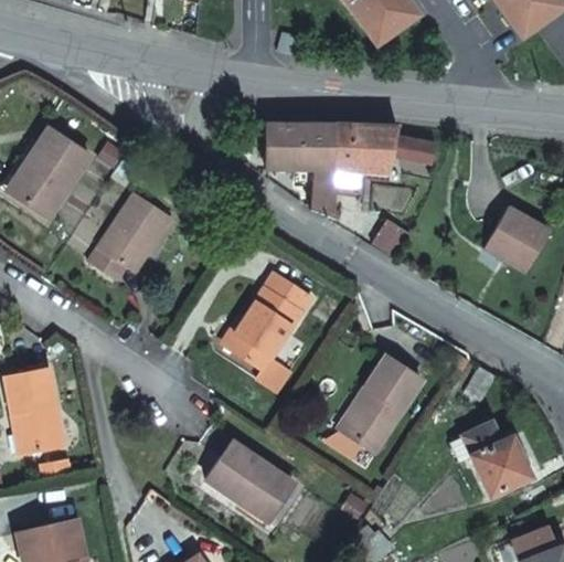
[(341,0),(372,43),(413,14),(402,0),(341,0)]
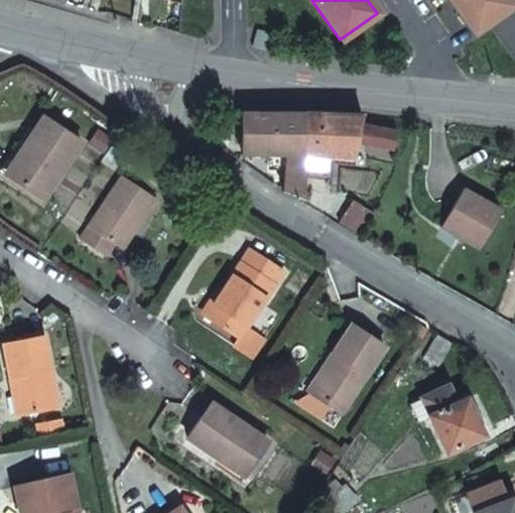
[(440,0),(447,0),(474,35),(512,6),(507,0),(434,0),(437,3),(440,0)]
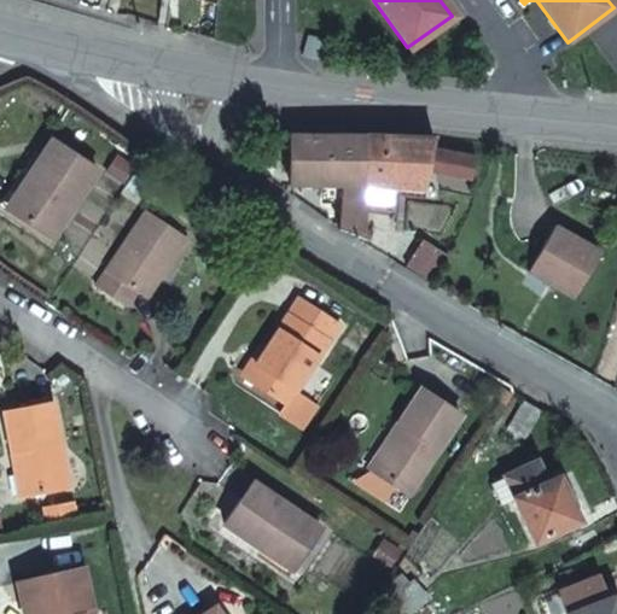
[(54,139),(34,173),(40,176),(17,212),(56,238),(99,168),(54,139)]
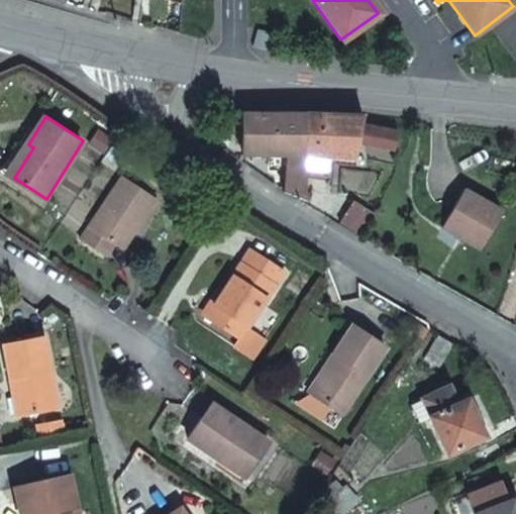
[(287,194),(309,196),(309,175),(310,156),(311,117),(242,116),(242,156),(268,156),(269,169),(286,168),(287,194)]
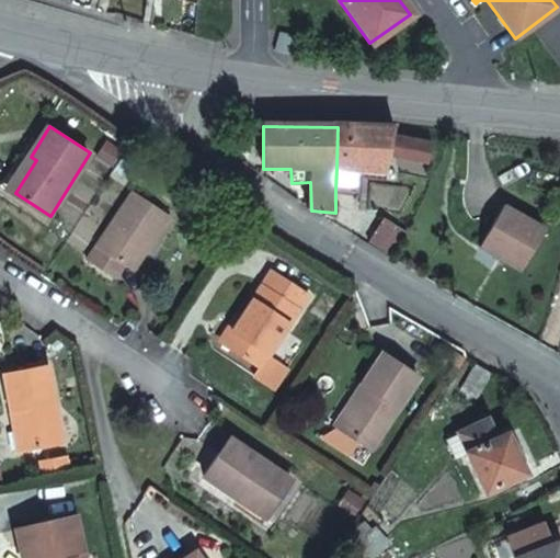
[(338,127),(336,169),(362,169),(392,169),(393,134),(393,127),(338,127)]
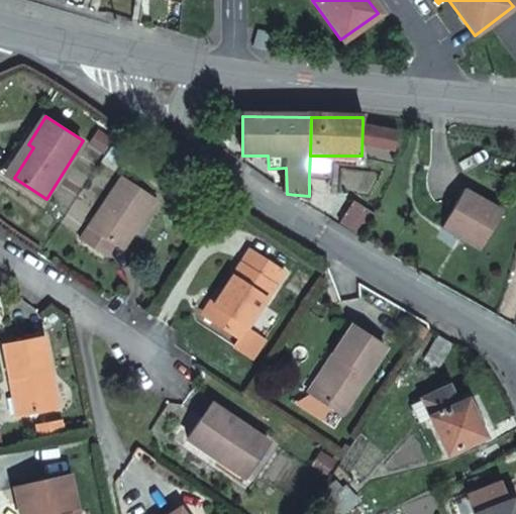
[(33,147),(28,144),(23,141),(4,172),(14,178),(33,147)]
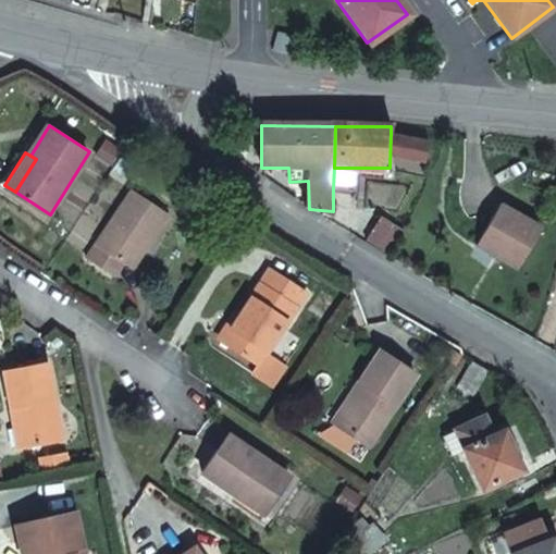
[(359,168),(334,168),(333,188),(359,188),(359,168)]
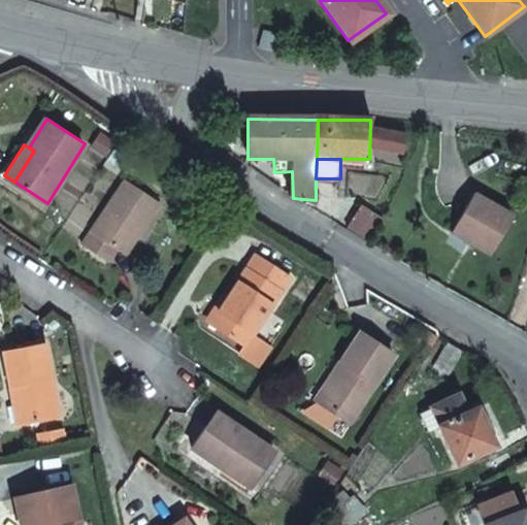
[(108,208),(145,232),(164,202),(128,178),(108,208)]
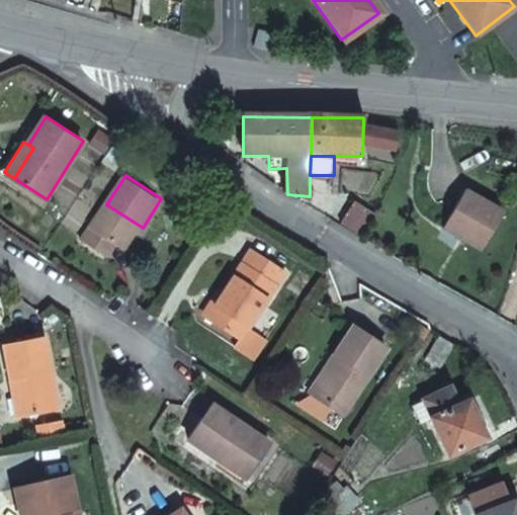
[(503,212),(466,189),(443,227),(480,249),(503,212)]
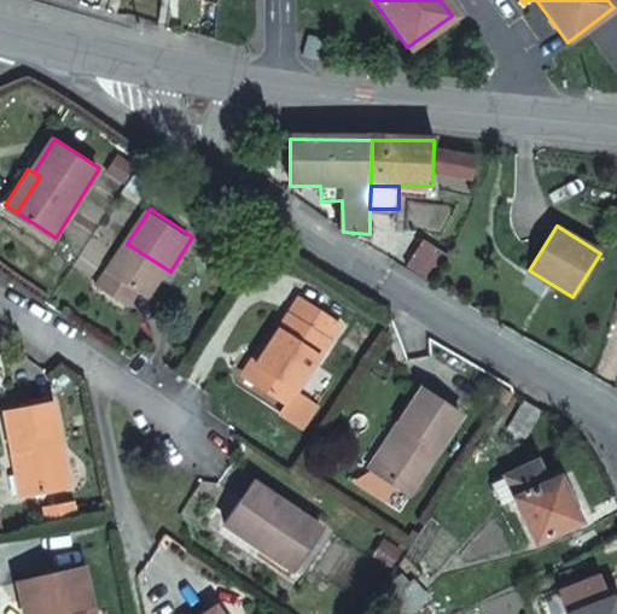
[(153,297),(170,272),(127,244),(99,282),(132,305),(141,290),(153,297)]
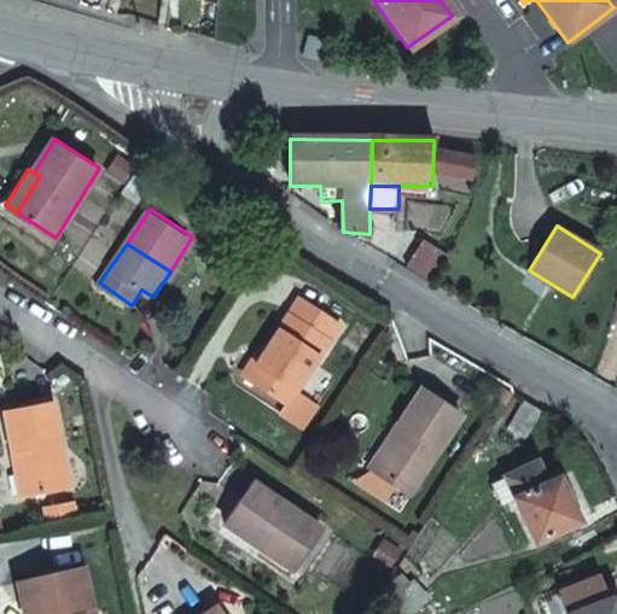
[(275,335),(319,363),(343,327),(301,299),(275,335)]
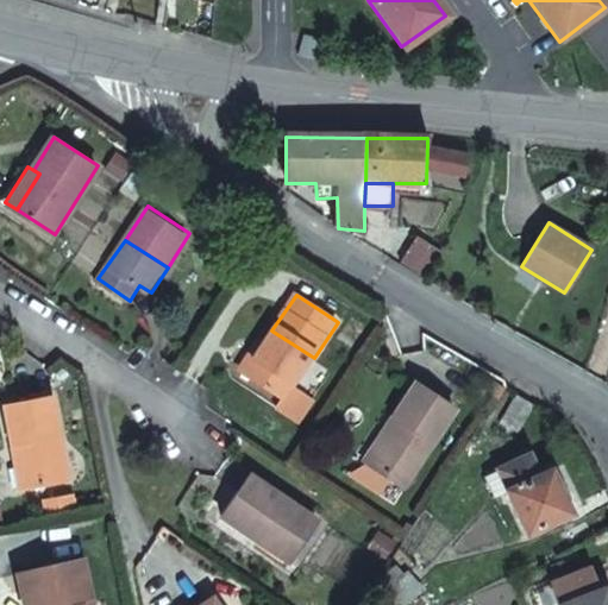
[(295,386),(314,358),(271,331),(244,371),(284,398),(280,407),(304,421),(317,399),(295,386)]
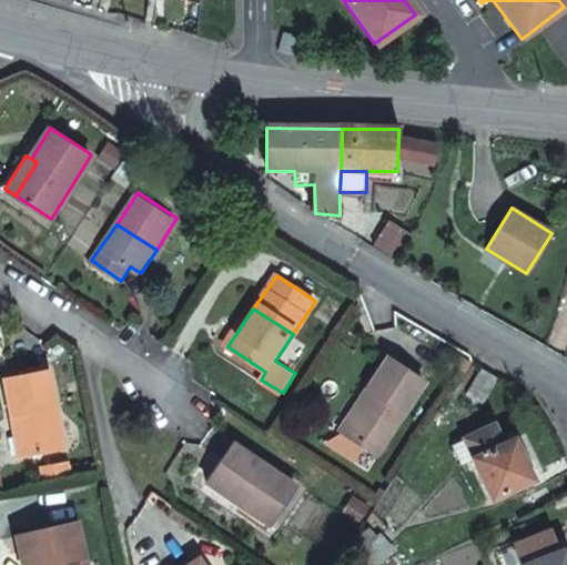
[(427,385),(392,361),(371,392),(375,395),(348,434),(380,455),(427,385)]
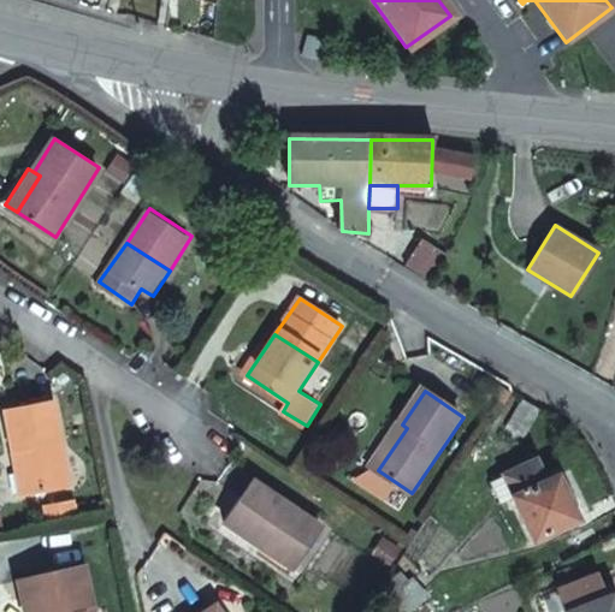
[(0,439),(3,450),(9,449),(17,493),(59,485),(43,399),(0,409),(0,439)]
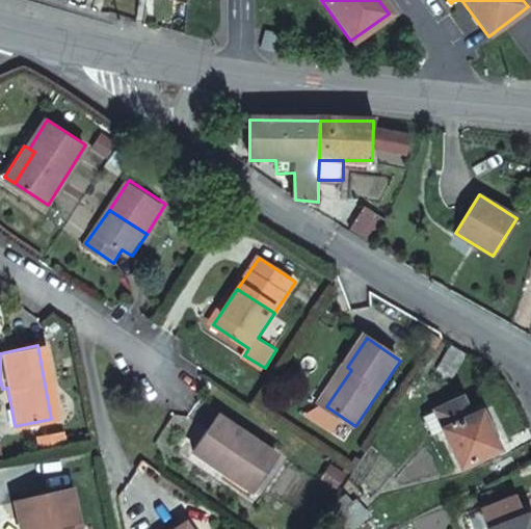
[(468,353),(453,345),(437,370),(453,379),(468,353)]
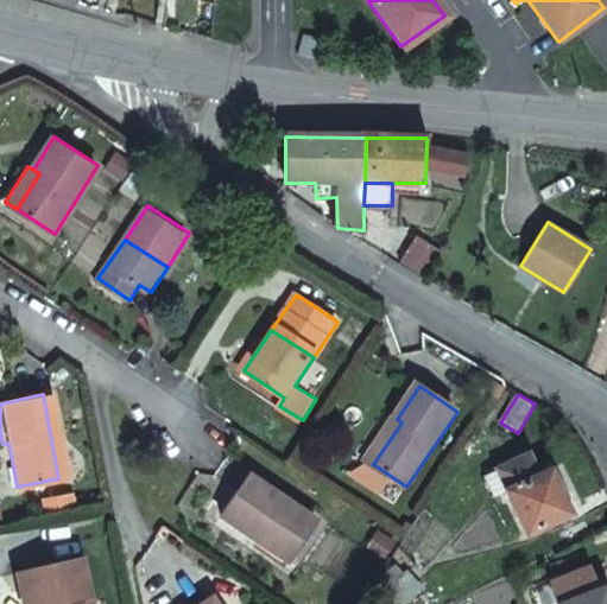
[(8,443),(2,444),(10,488),(17,487),(8,443)]
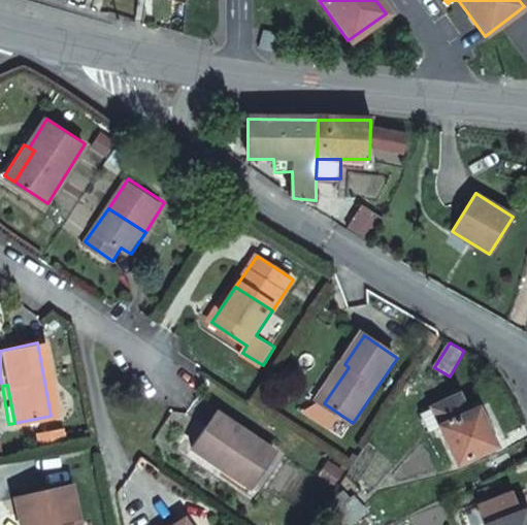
[(458,464),(491,447),(475,412),(466,417),(457,398),(419,418),(428,436),(441,430),(458,464)]
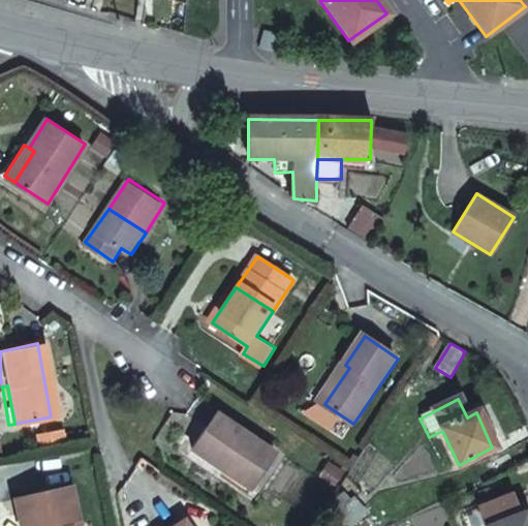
[(276,455),(220,415),(195,452),(252,491),(276,455)]
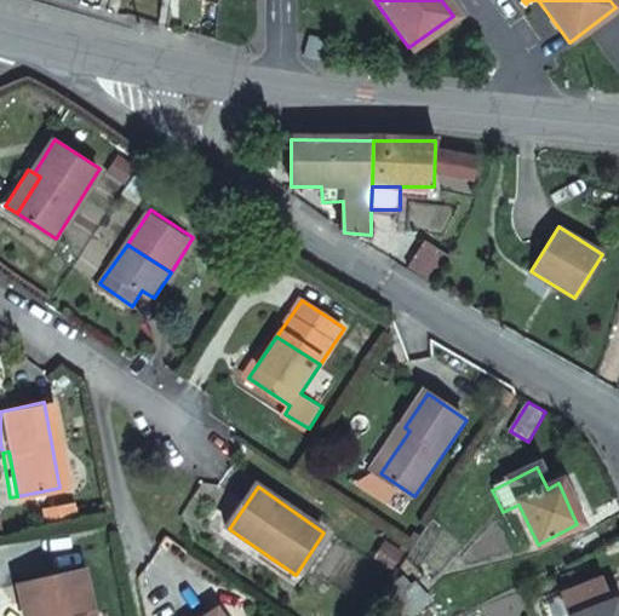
[(44,508),(46,529),(76,523),(72,502),(44,508)]
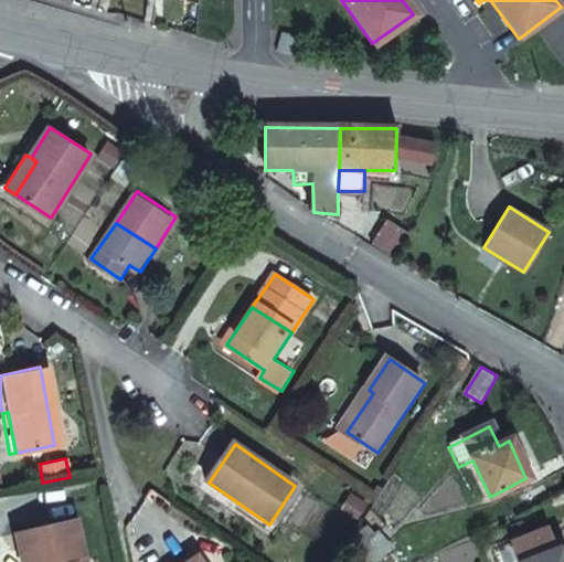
[(68,519),(9,533),(14,561),(68,561),(68,560),(78,559),(68,519)]
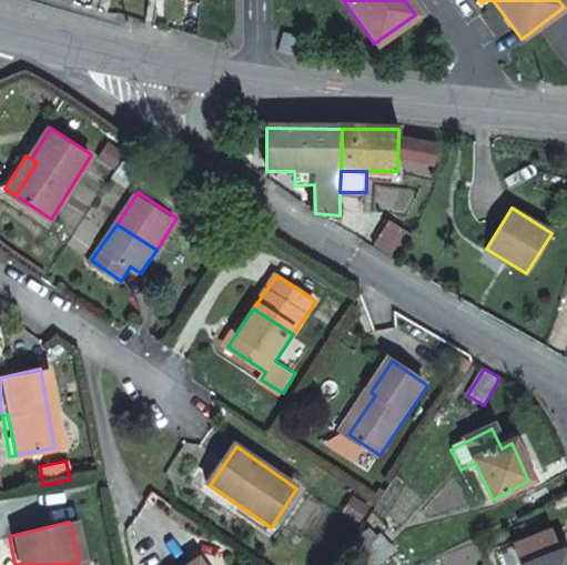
[(553,530),(547,532),(556,553),(562,550),(553,530)]
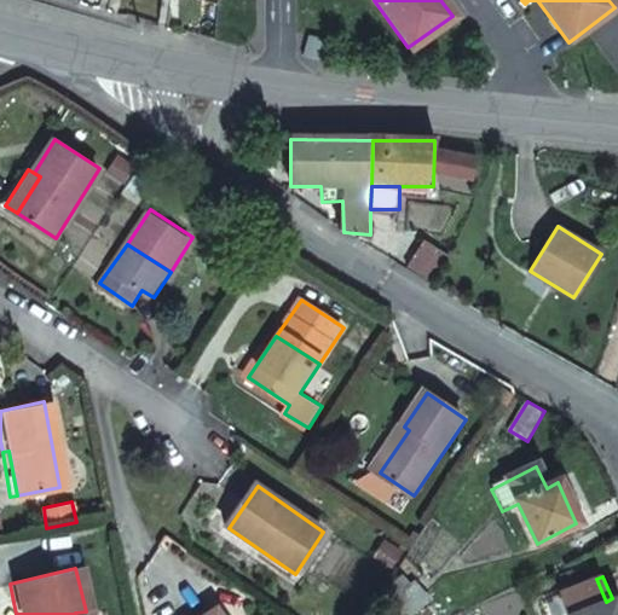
[(617,614),(612,598),(606,602),(596,579),(561,593),(569,614),(617,614)]
